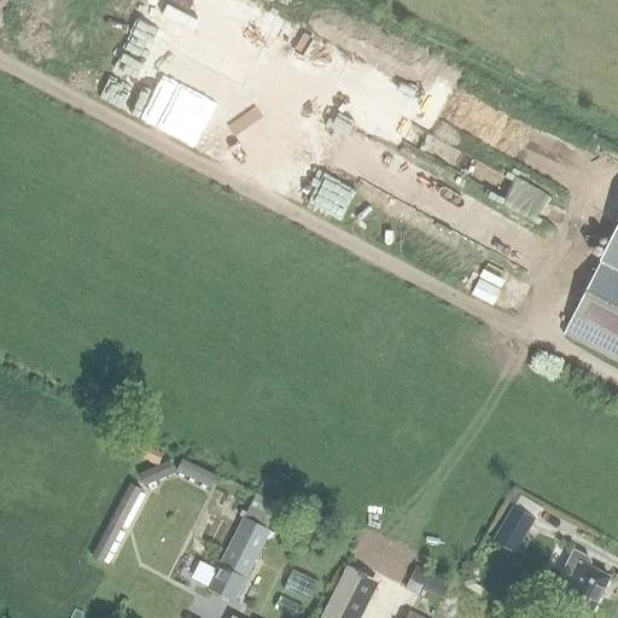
[(121,0),(110,22),(293,116),(337,31),(274,0),(121,0)]
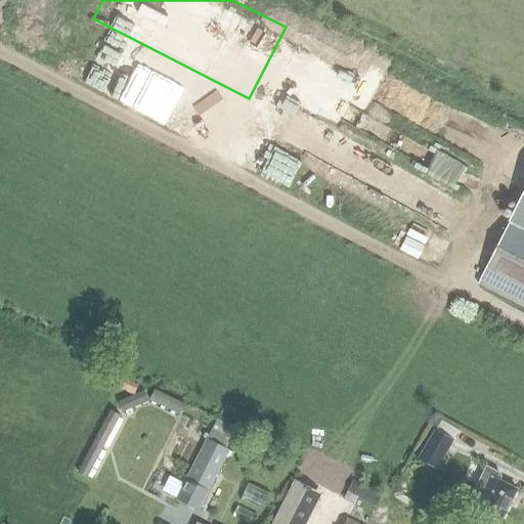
[(477,284),(523,308),(523,191),(515,211),(477,284)]
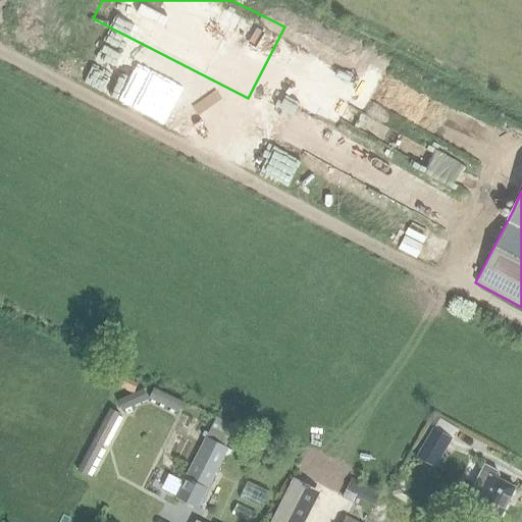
[(111,405),(82,469),(96,475),(125,411),(111,405)]
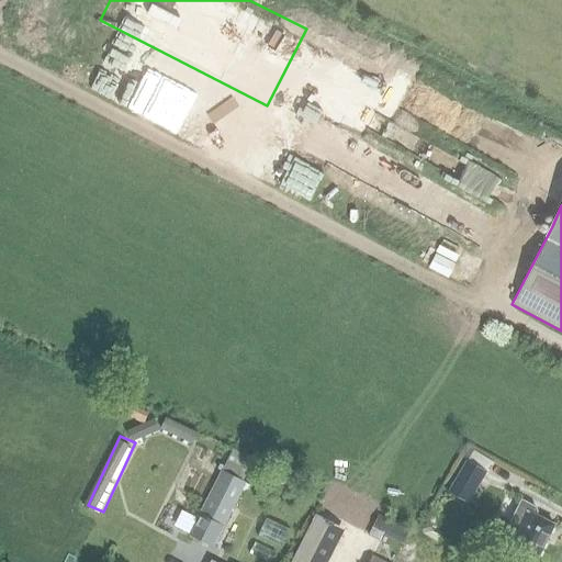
[(468,503),(485,472),(467,461),(448,492),(468,503)]
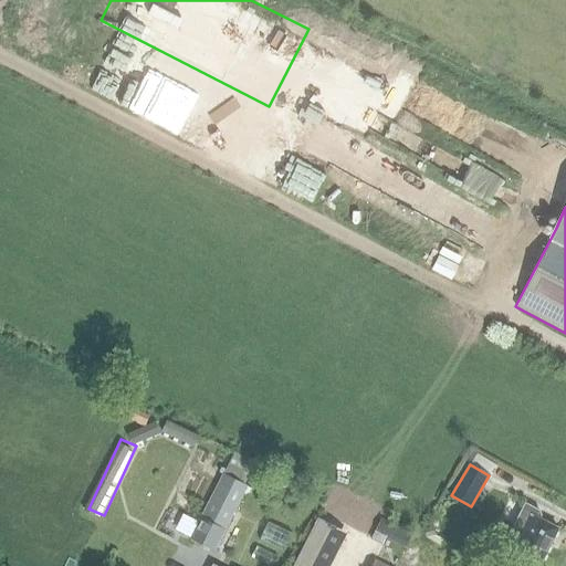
[(231,516),(247,484),(221,472),(200,517),(190,537),(215,549),(231,516)]
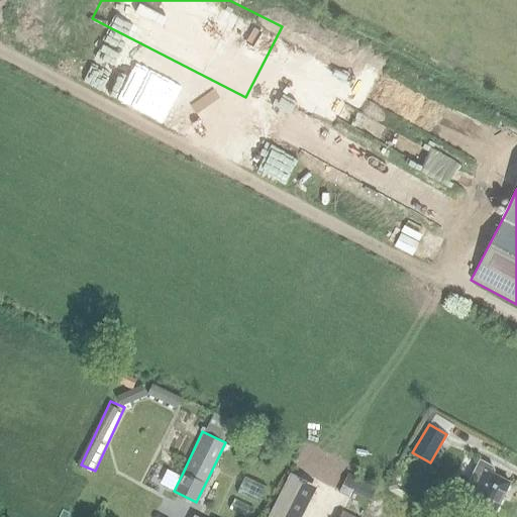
[(493,467),(479,460),(460,497),(494,513),(509,483),(490,473),(493,467)]
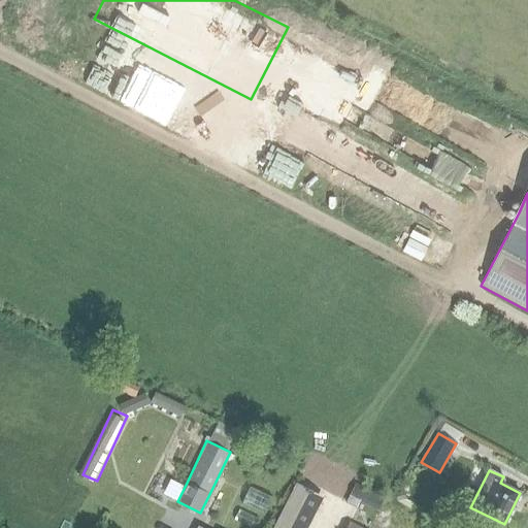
[(359,501),(376,510),(384,498),(355,483),(345,501),(356,507),(359,501)]
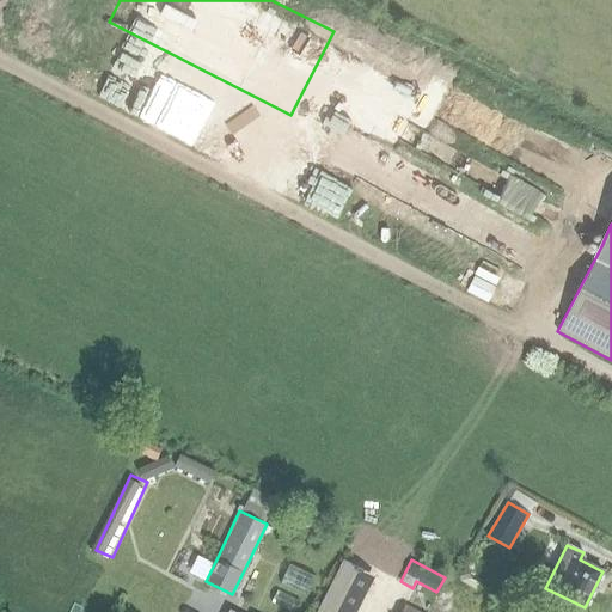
[(292,564),(285,583),(310,592),(317,573),(292,564)]
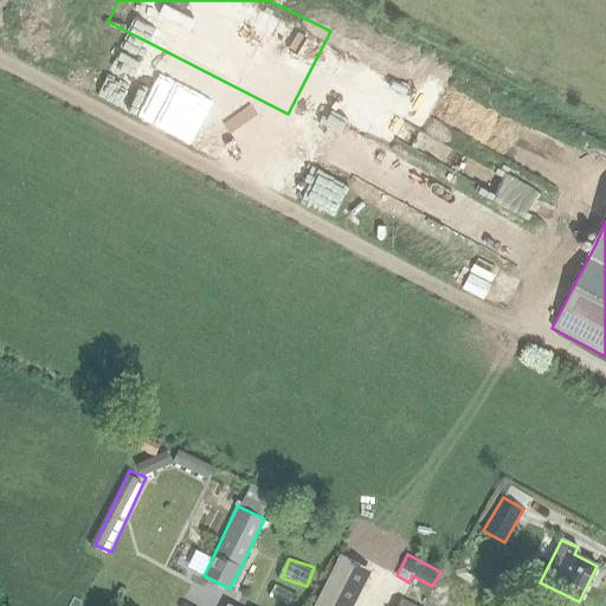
[(463,565),(455,567),(457,575),(465,573),(463,565)]
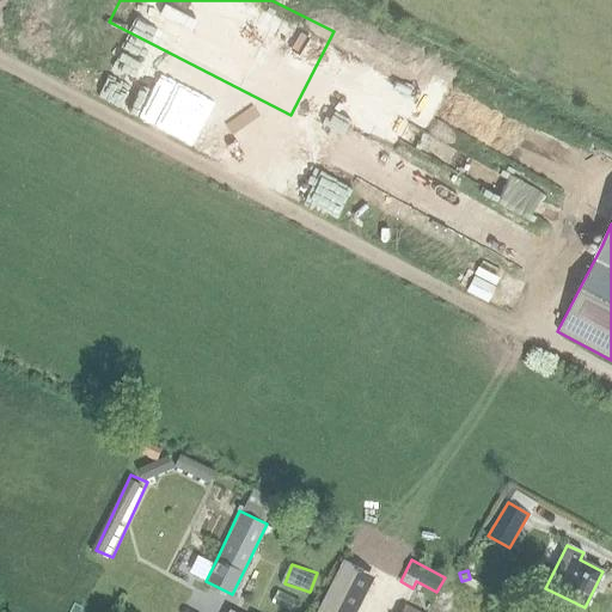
[(355,611),(357,609),(326,592),(316,611),(355,611)]
